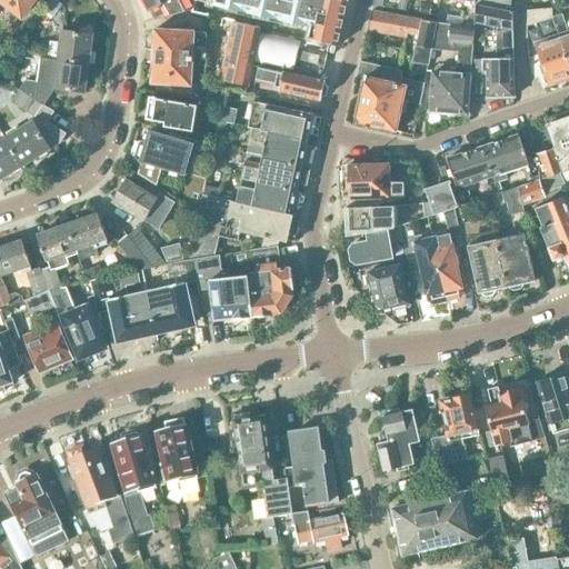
[(2,0),(22,17),(35,0),(2,0)]
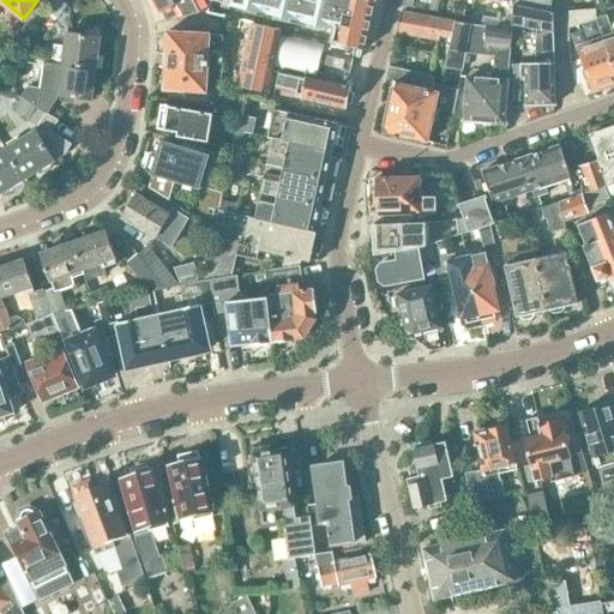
[(68,5),(61,0),(48,0),(43,7),(59,19),(68,5)]
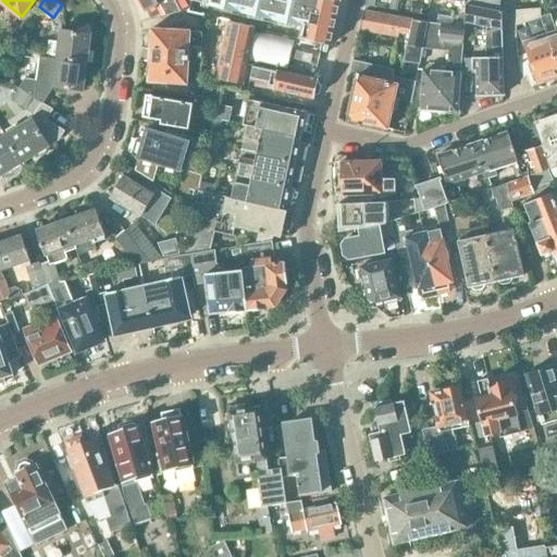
[(188,10),(190,0),(140,0),(146,10),(161,2),(169,14),(188,10)]
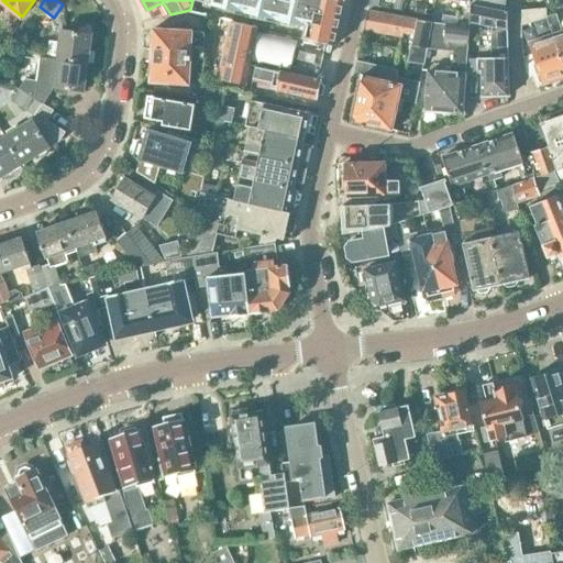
[(192,0),(190,10),(192,10),(194,0),(198,0),(307,24),(304,37),(334,45),(335,45),(345,0),(343,0),(192,0)]
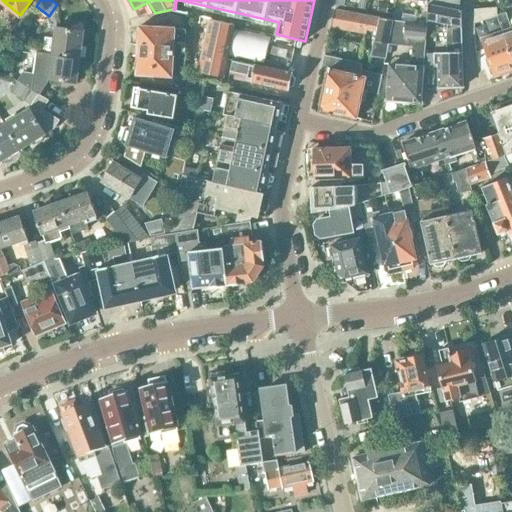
[(430,4),(429,0),(411,0),(422,2),(420,10),(416,10),(414,19),(427,21),(427,20),(428,20),(430,4)]
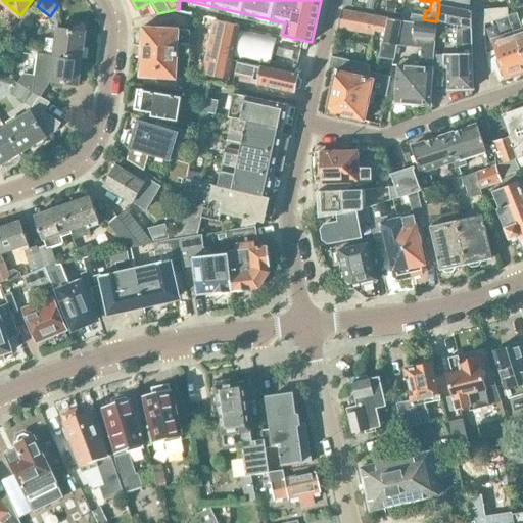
[(438,0),(439,4),(471,10),(470,0),(438,0)]
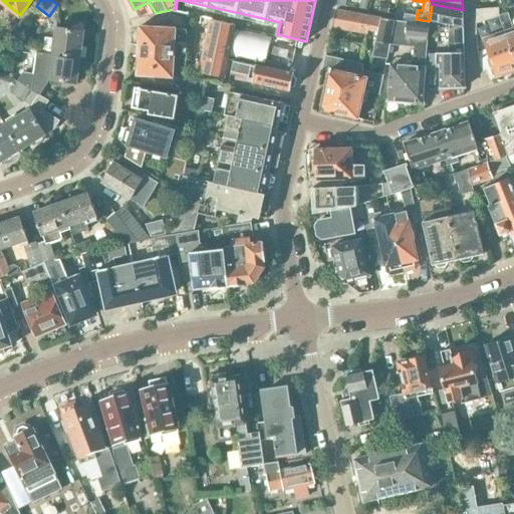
[(449,24),(464,26),(463,10),(432,4),(430,20),(449,24)]
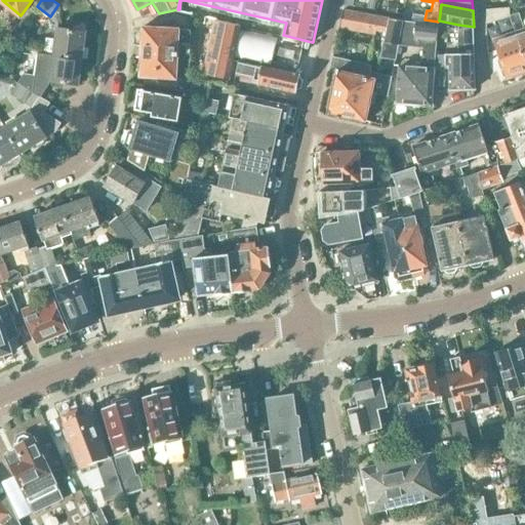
[(511,14),(510,7),(487,9),(487,23),(511,14)]
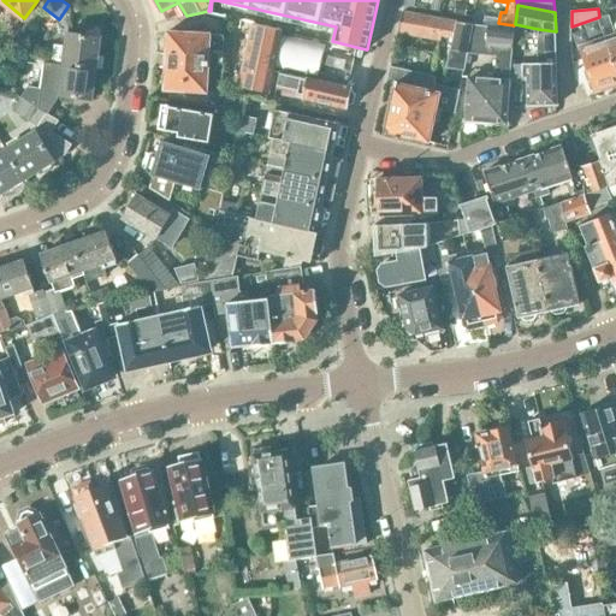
[(514,25),(498,23),(497,27),(474,24),(457,21),(403,10),(398,31),(440,40),(442,35),(454,37),(448,66),(465,69),(467,52),(495,55),(493,73),(510,75),(514,25)]
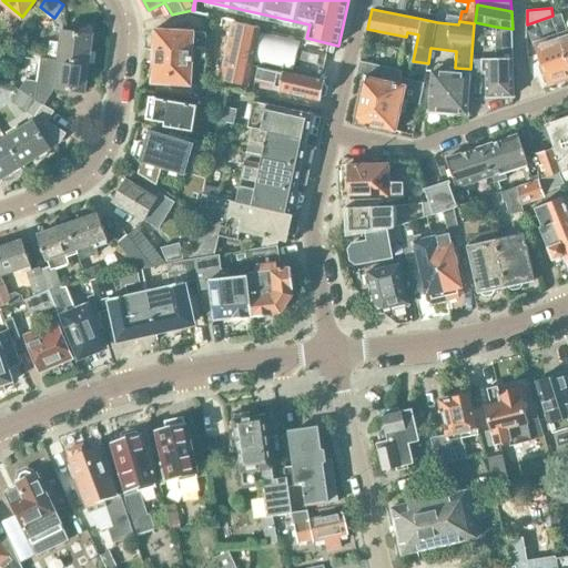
[(567,31),(561,13),(544,19),(548,30),(556,28),(559,36),(567,62),(567,31)]
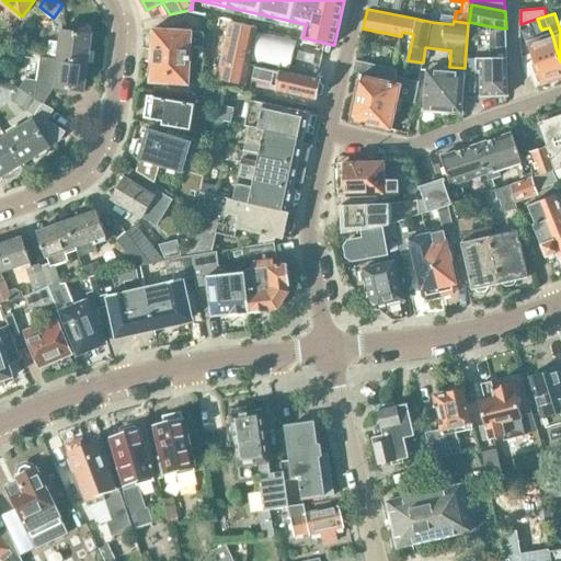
[(228,42),(219,79),(245,86),(260,27),(232,22),(228,42)]
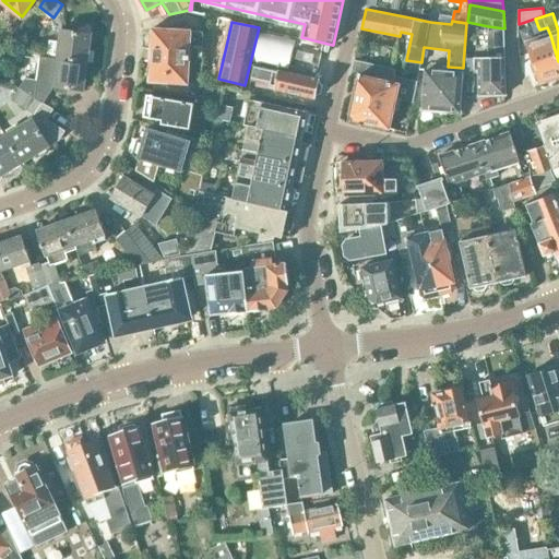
[(479,95),(506,94),(504,57),(504,28),(488,26),(487,35),(488,57),(474,57),(475,70),(478,70),(479,95)]
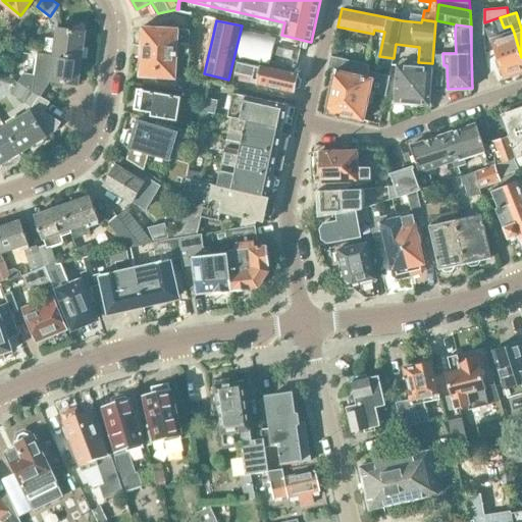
[(50,51),(83,57),(86,32),(54,25),(50,51)]
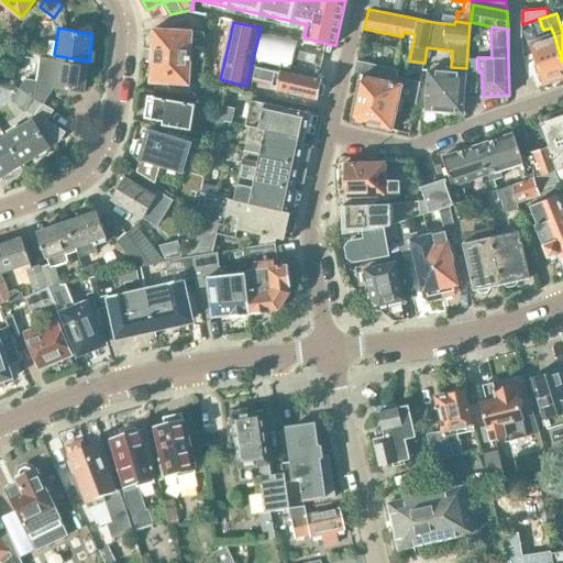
[(154,28),(153,55),(191,57),(205,58),(206,32),(194,32),(194,30),(154,28)]
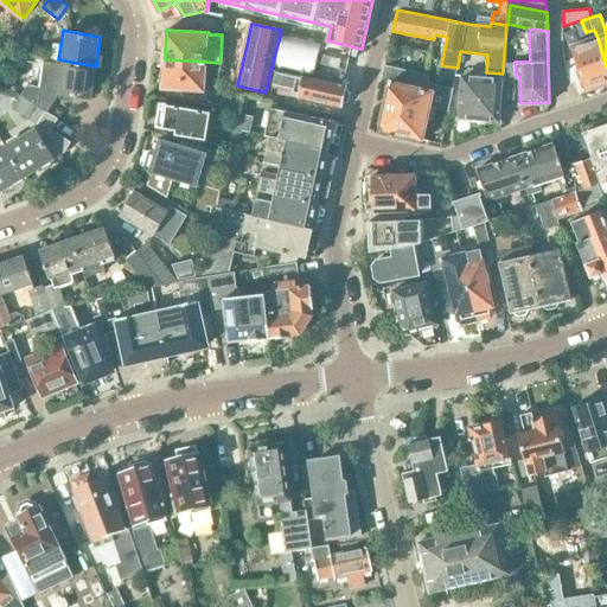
[(323,42),(280,32),(273,65),(314,75),(323,42)]
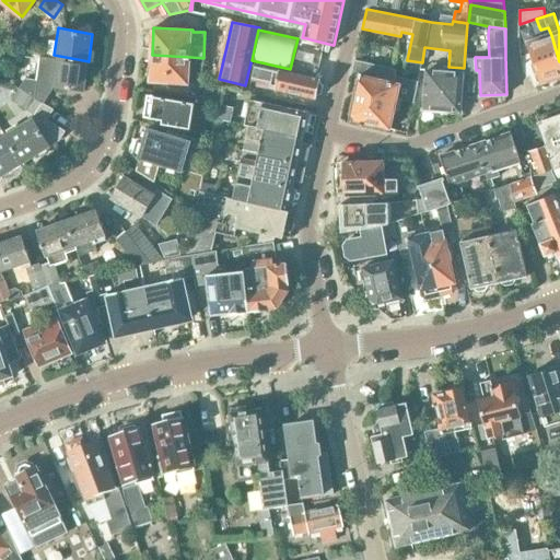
[(559,77),(559,61),(551,35),(527,43),(540,83),(559,77)]
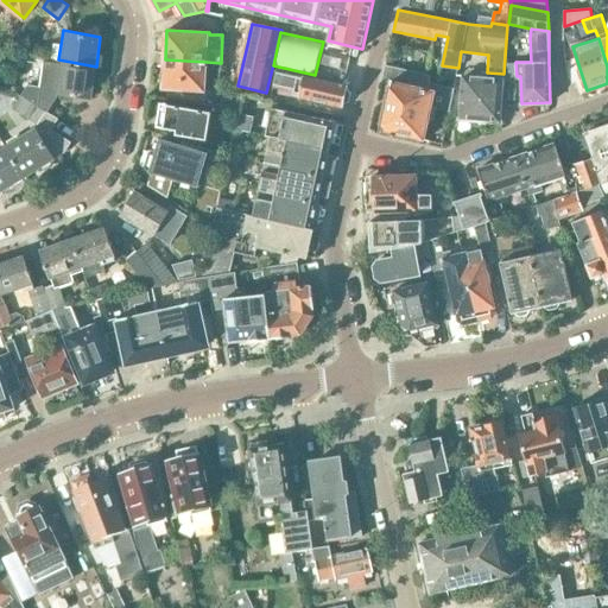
[(93,95),(96,67),(58,59),(55,89),(93,95)]
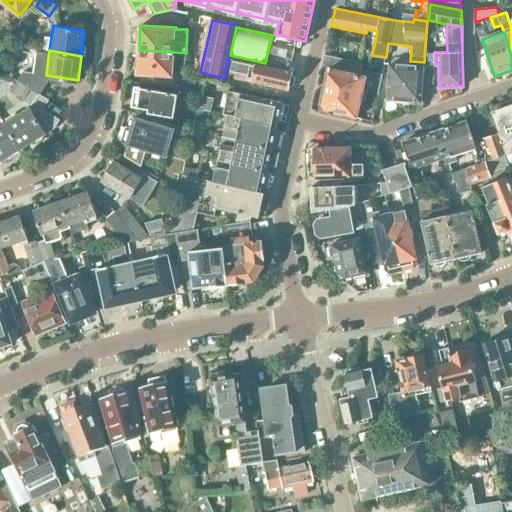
[(174,52),(139,50),(138,73),(168,76),(166,86),(183,90),(184,77),(173,75),(174,52)]
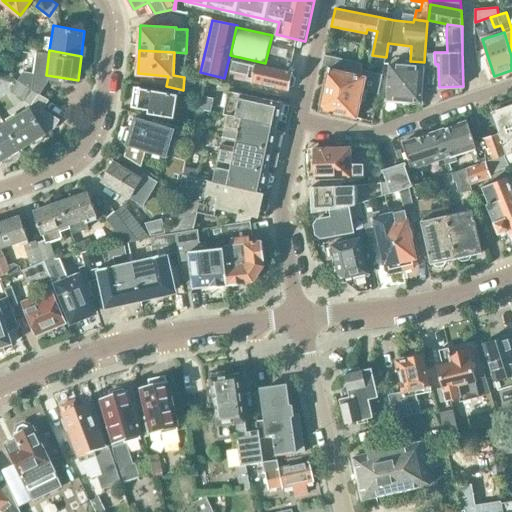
[(380,73),(362,69),(363,63),(324,54),(322,66),(330,68),(321,110),(358,118),(362,100),(364,100),(366,91),(376,93),(380,73)]
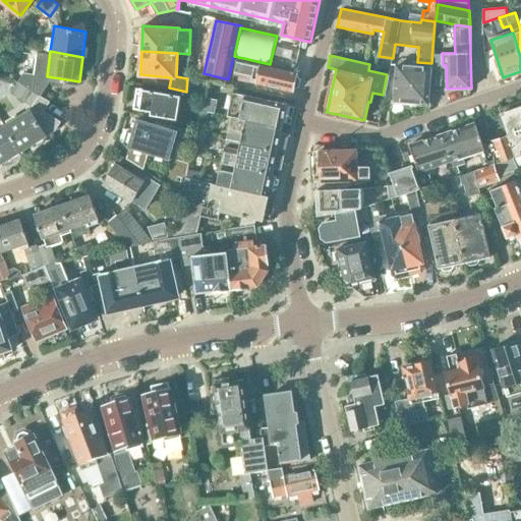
[(17,82),(49,104),(50,102),(41,96),(48,83),(25,69),(20,77),(15,73),(17,70),(1,60),(0,61),(0,71),(17,82)]
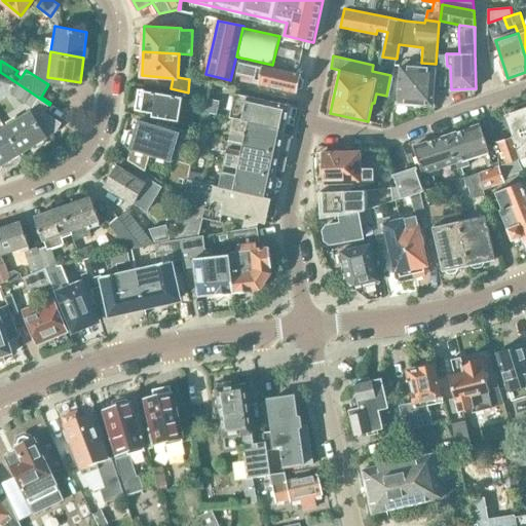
[(255,83),(298,92),(299,90),(303,89),(304,80),(301,77),(301,76),(241,62),(241,67),(249,68),(248,74),(258,76),(256,78),(255,83)]
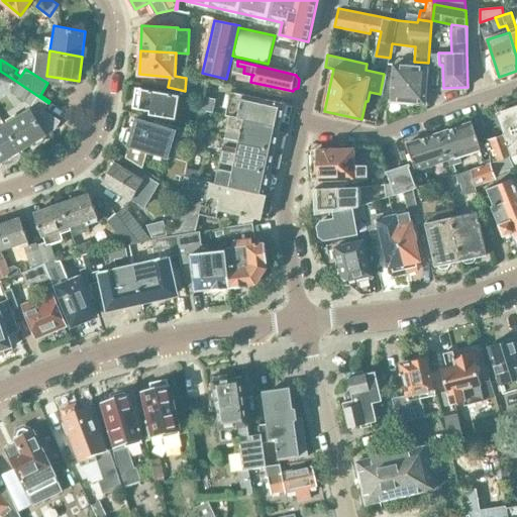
[(392,78),(391,101),(426,104),(428,66),(397,65),(396,78),(392,78)]
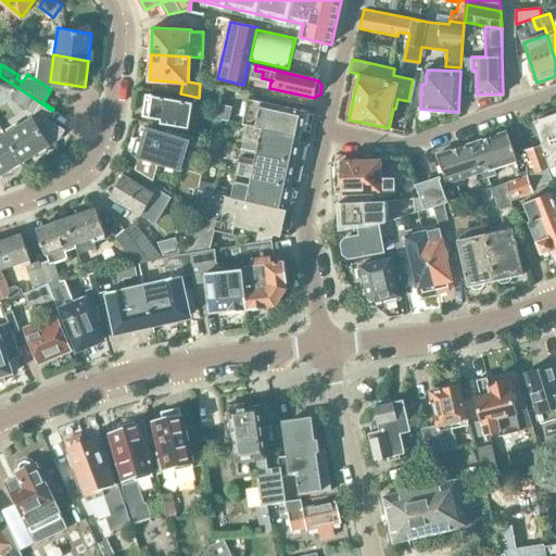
[(223,87),(204,83),(201,97),(218,102),(223,87)]
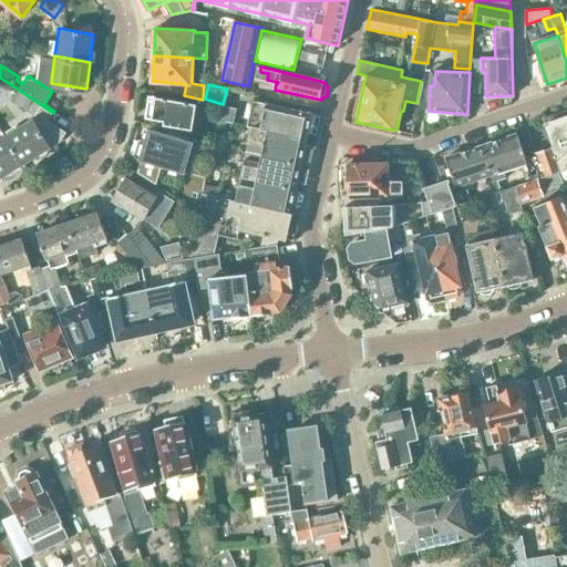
[(49,121),(53,113),(19,90),(11,101),(34,116),(33,117),(6,135),(23,164),(51,147),(52,147),(66,132),(49,121)]
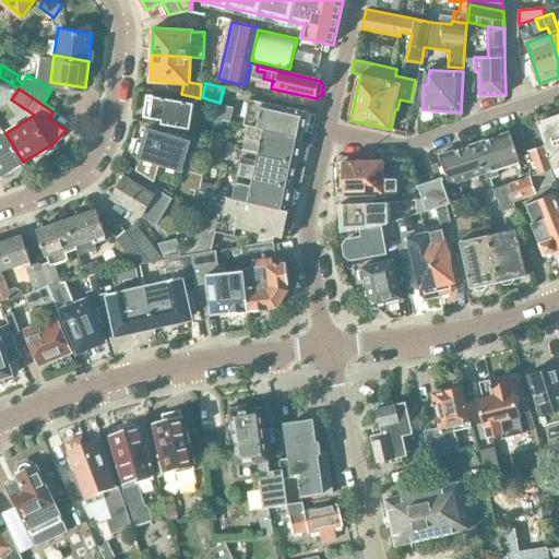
[(144,115),(163,119),(162,122),(190,128),(195,103),(147,94),(144,115)]
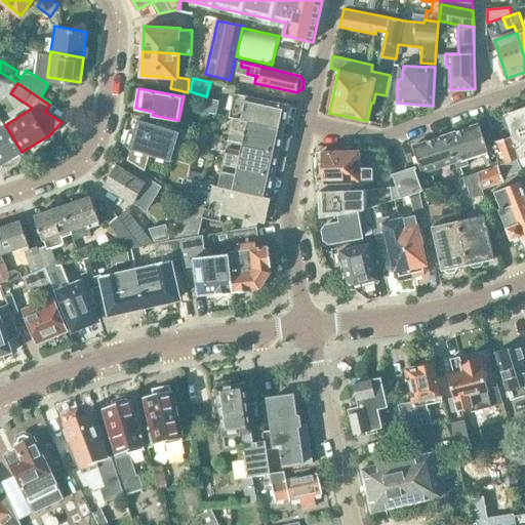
[(235,117),(285,128),(290,105),(235,93),(233,105),(230,115),(235,117)]
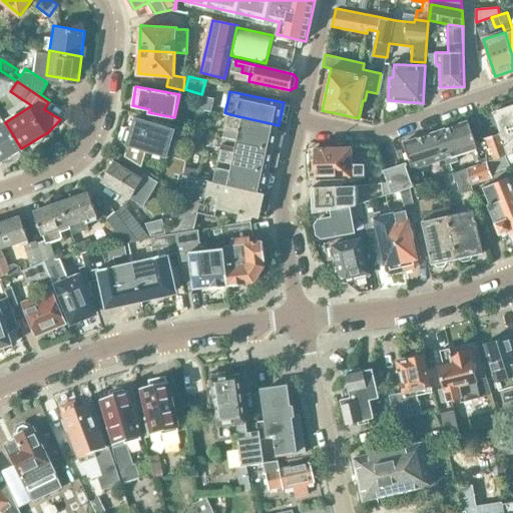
[(200,95),(198,107),(212,110),(214,98),(200,95)]
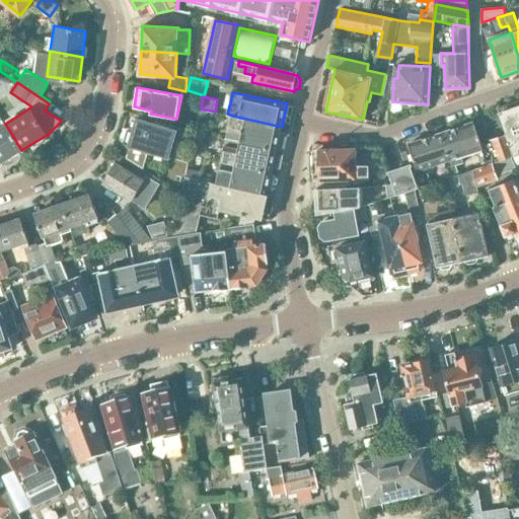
[(518,154),(518,106),(500,114),(507,135),(514,156),(518,155),(518,154)]
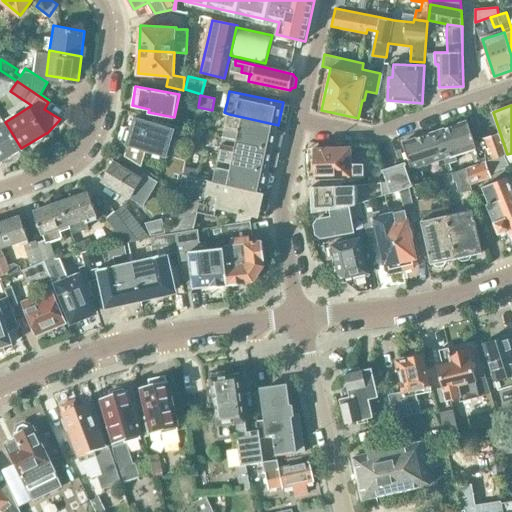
[(212,110),(198,107),(195,119),(203,121),(205,110),(211,111),(212,110)]
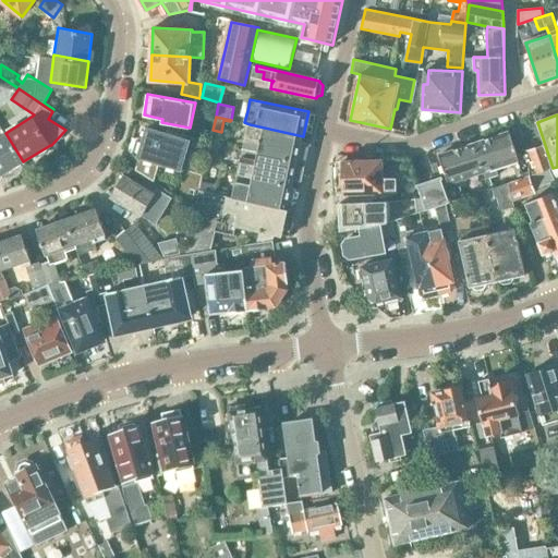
[(298,161),(303,136),(250,124),(245,140),(244,148),(298,161)]
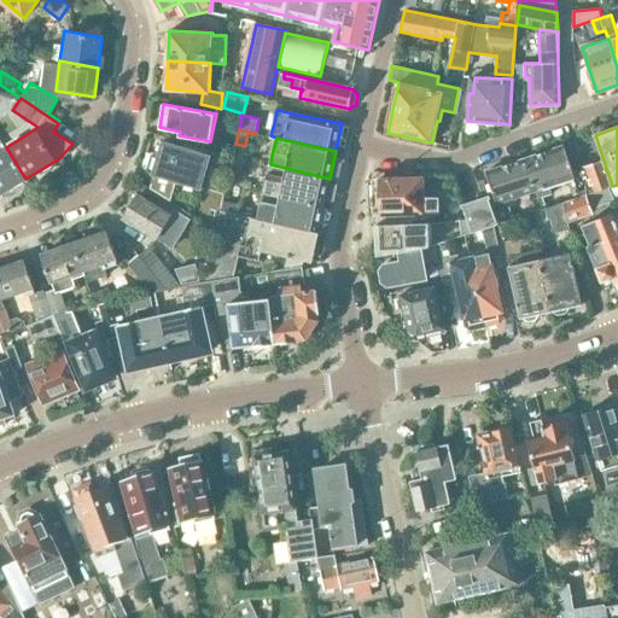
[(147,172),(155,174),(151,187),(170,200),(176,180),(200,187),(210,156),(163,143),(161,153),(153,152),(147,172)]
